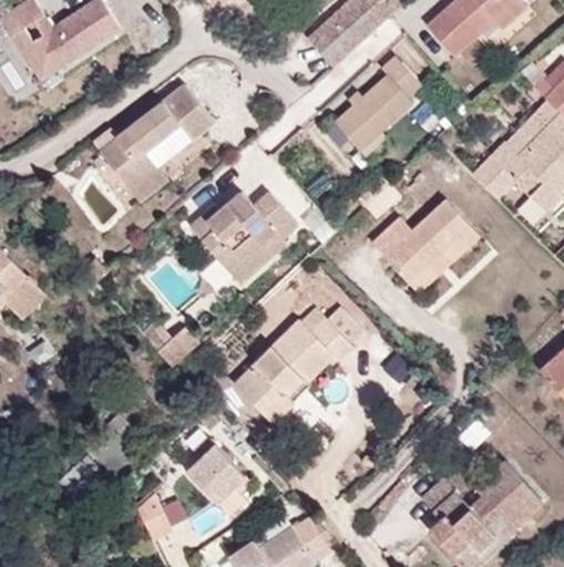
[(27,0),(1,17),(38,71),(53,60),(60,70),(123,28),(103,0),(94,0),(54,28),(36,0),(27,0)]
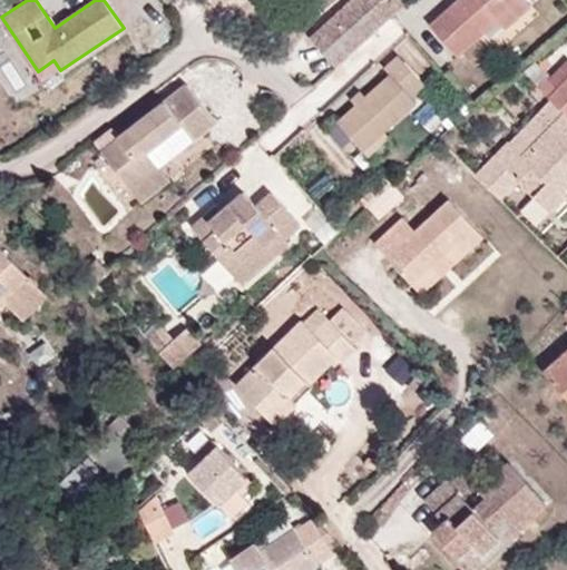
[(346,0),(308,38),(333,66),(336,64),(402,2),(400,0),(346,0)]
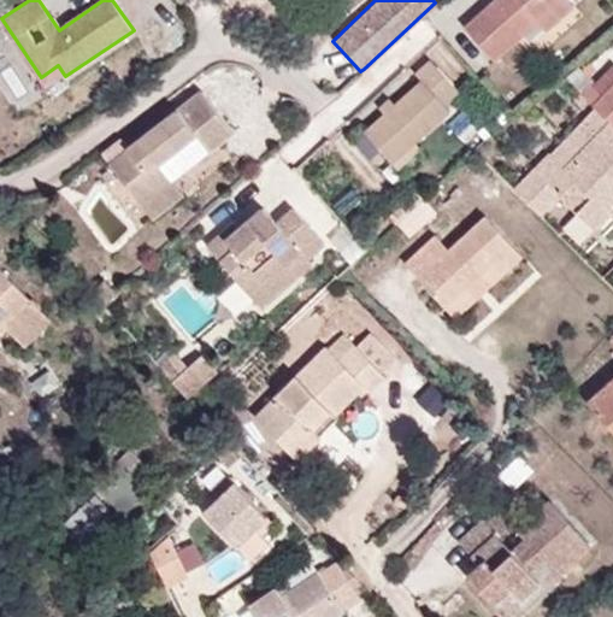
[(494,0),(464,28),(493,59),(535,23),(544,31),(573,9),(565,0),(494,0)]
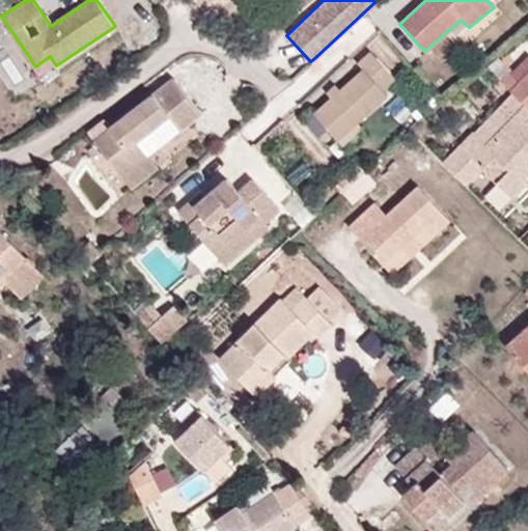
[(314,115),(337,140),(357,122),(385,96),(382,92),(393,79),(368,51),(356,64),(362,72),(340,91),(329,102),(314,115)]
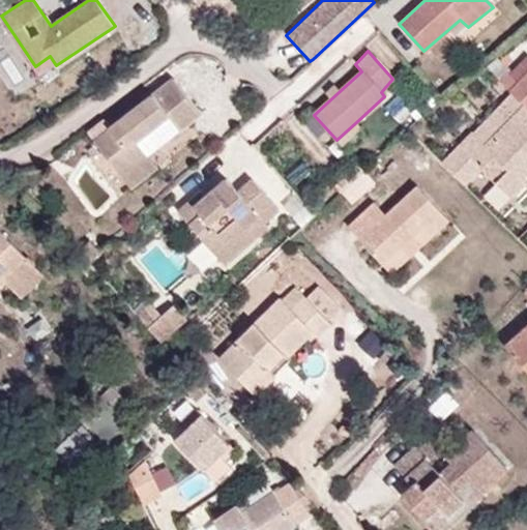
[(35,66),(41,76),(56,65),(50,56),(35,66)]
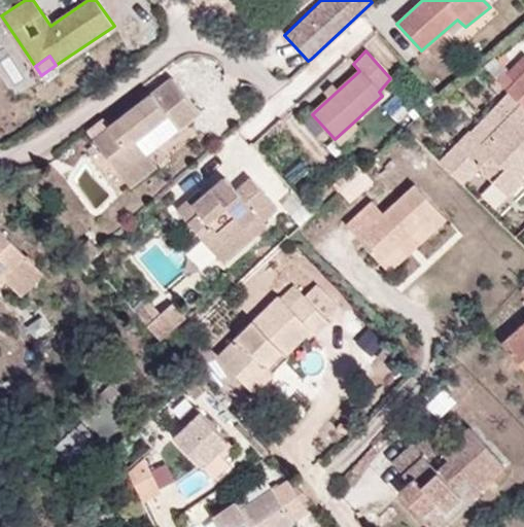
[(502,70),(487,56),(477,65),(493,80),(501,72),(502,70)]
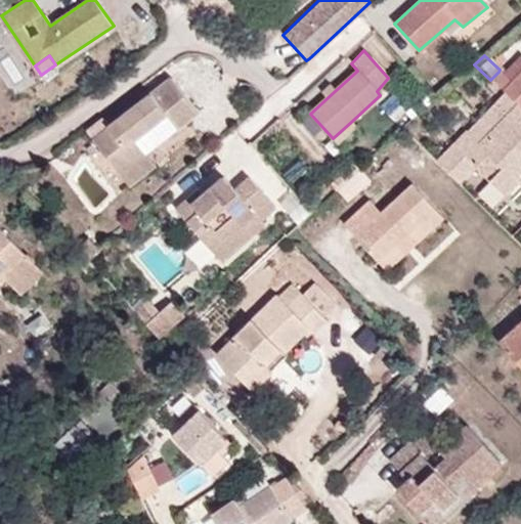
[(520,69),(509,82),(501,90),(505,93),(514,103),(520,108),(520,69)]
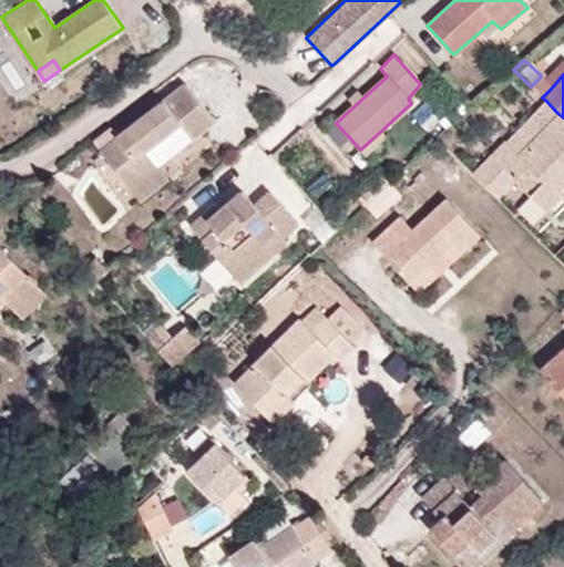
[(540,78),(531,86),(542,98),(551,89),(540,78)]
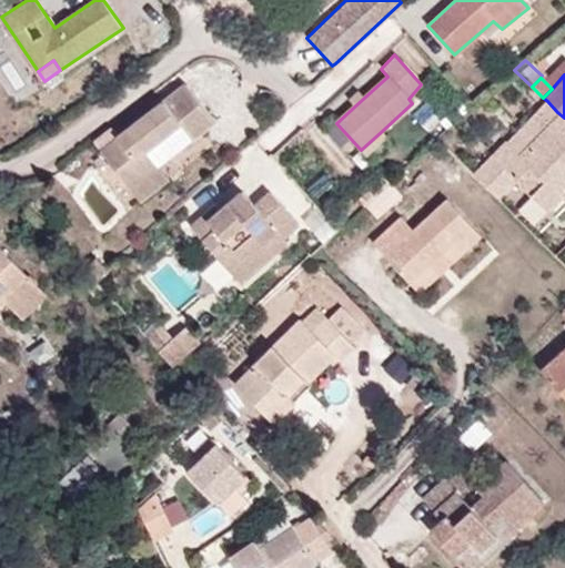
[(93,143),(128,186),(155,165),(211,121),(183,85),(118,138),(111,130),(93,143)]
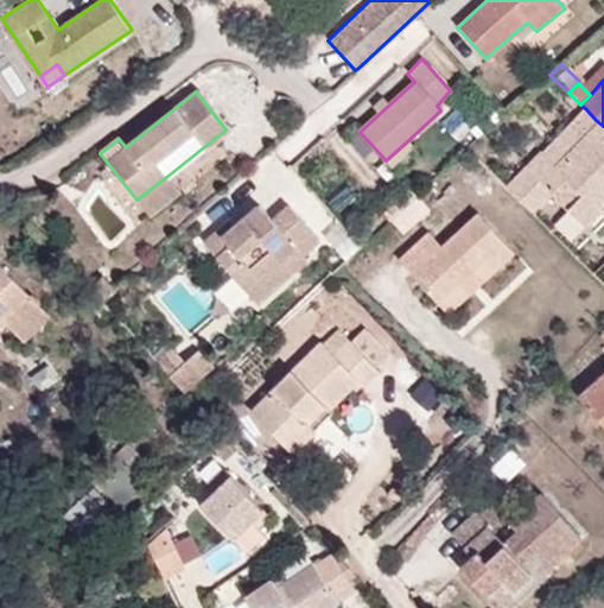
[(369,108),(376,116),(389,105),(382,96),(369,108)]
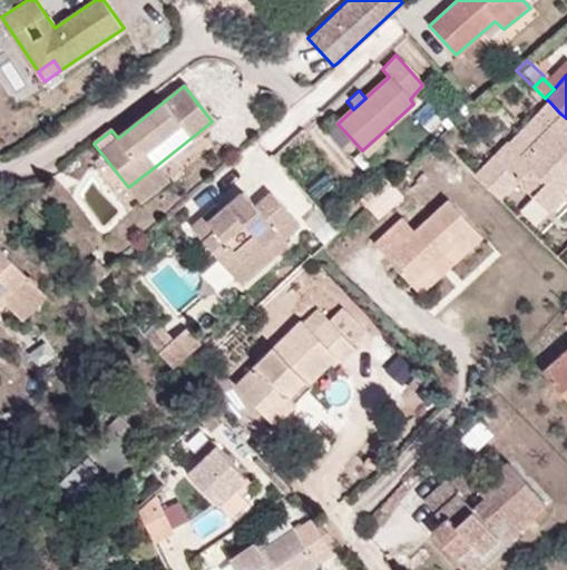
[(549,101),(508,145),(518,155),(559,112),(549,101)]
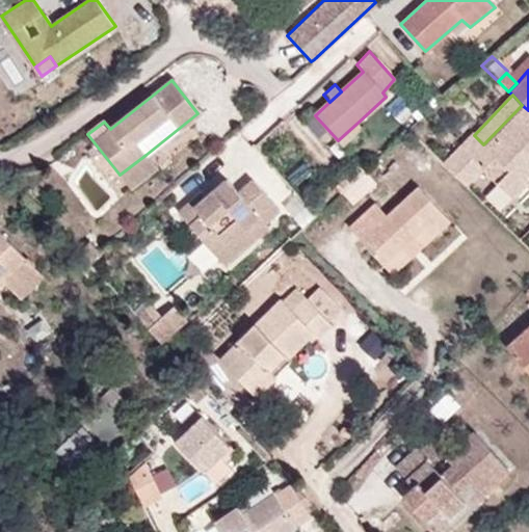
[(473,132),(441,164),(464,187),(481,169),(494,157),(508,171),(496,183),(511,200),(525,187),(519,180),(528,167),(528,110),(522,105),(483,144),(474,135),(473,132)]
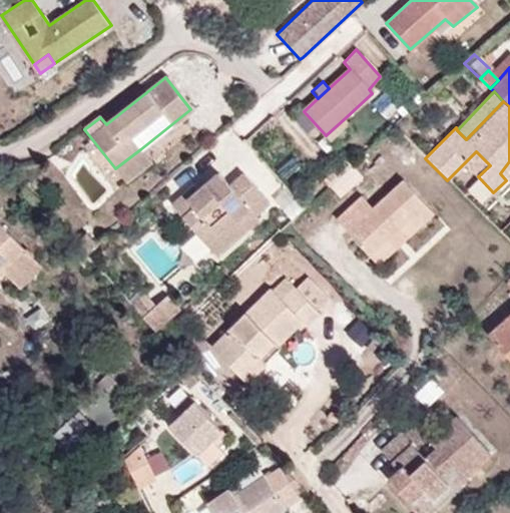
[(345,118),(326,135),(332,141),(351,124),(345,118)]
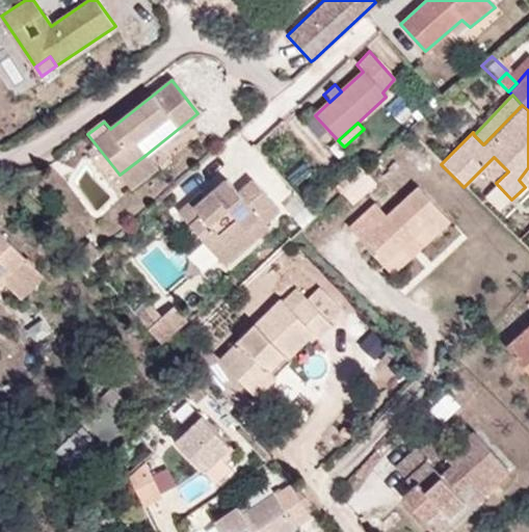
[(146,155),(120,175),(130,188),(156,167),(146,155)]
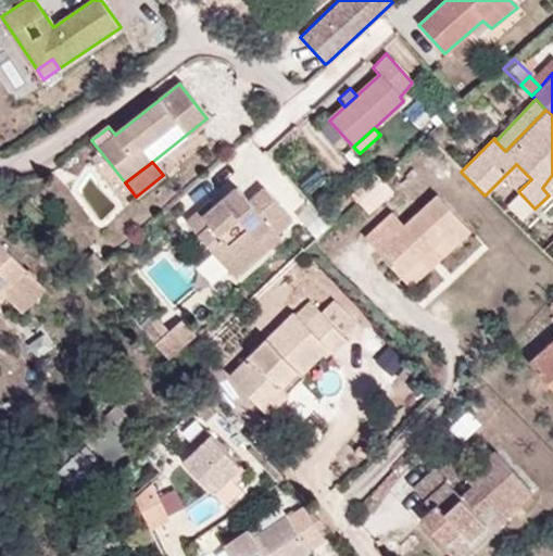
[(516,164),(503,177),(518,191),(531,179),(516,164)]
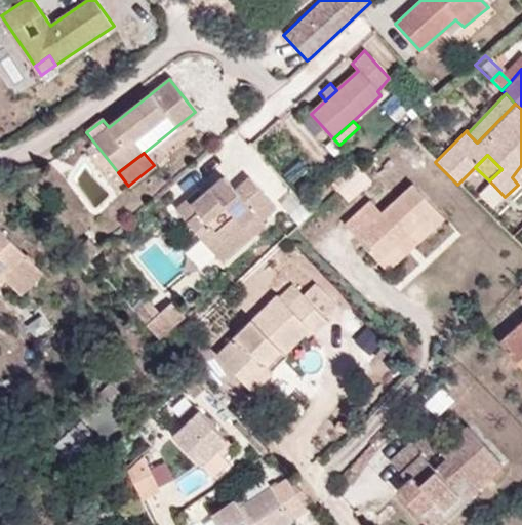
[(336,191),(347,202),(369,182),(358,171),(336,191)]
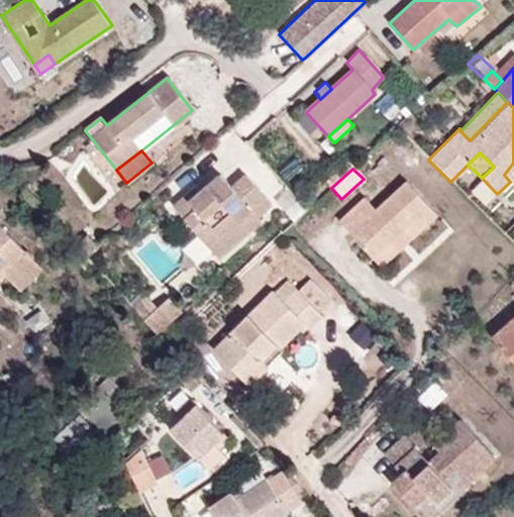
[(195,208),(184,217),(209,245),(249,209),(258,217),(271,205),(243,175),(230,188),(216,174),(198,192),(188,201),(195,208)]
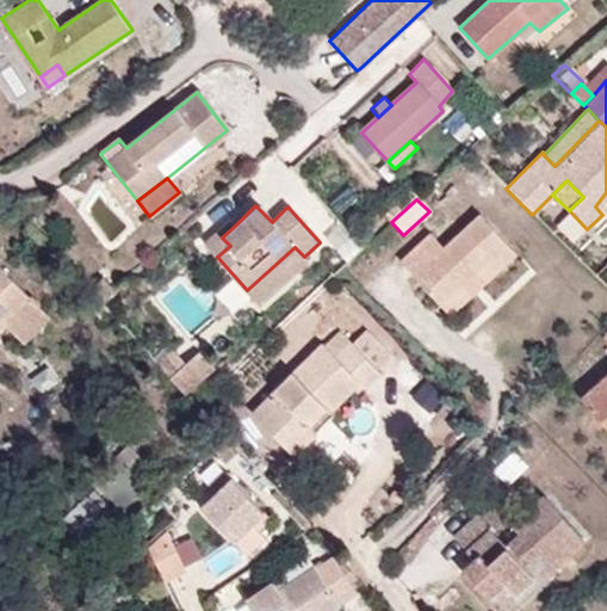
[(400,263),(439,303),(479,265),(489,278),(515,254),(478,216),(443,248),(429,234),(400,263)]
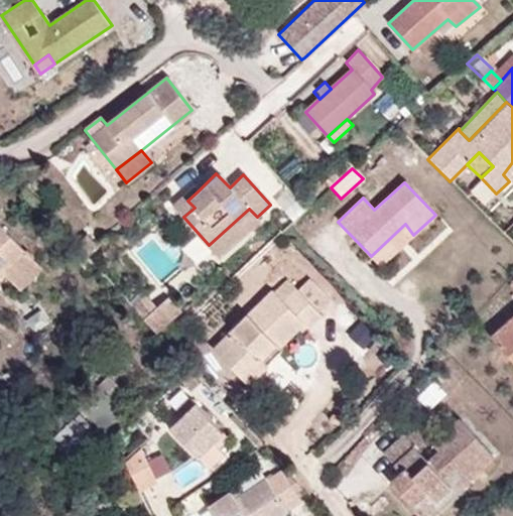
[(172,206),(183,217),(195,208),(187,201),(198,191),(193,185),(172,206)]
